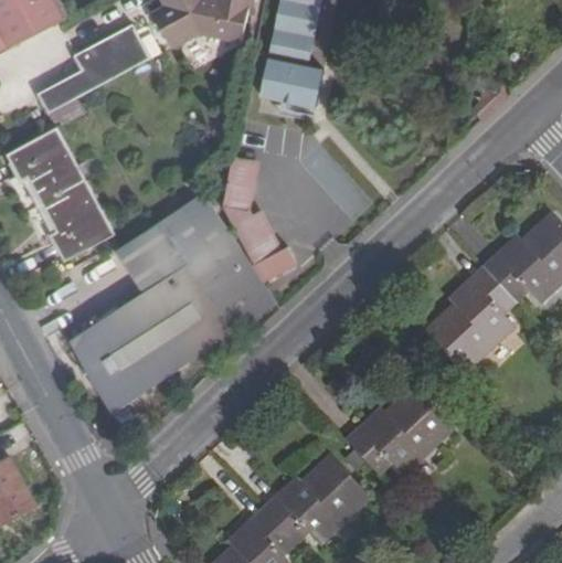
[(0,44),(1,43),(0,41),(0,19),(34,0),(0,0),(0,44)]
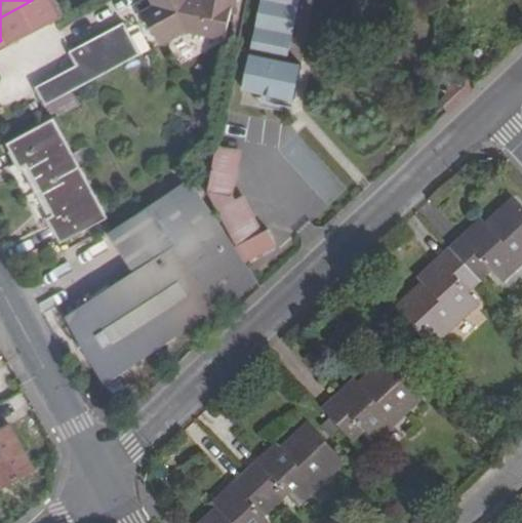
[(202,17),(227,23),(231,0),(165,0),(158,4),(172,33),(202,17)]
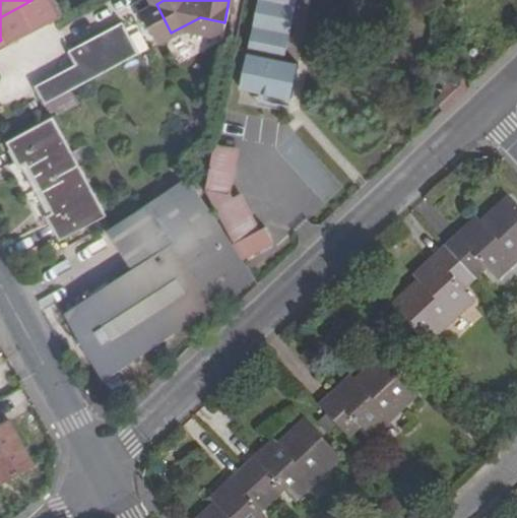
[(33,86),(42,103),(136,52),(122,27),(119,21),(65,51),(72,64),(33,86)]
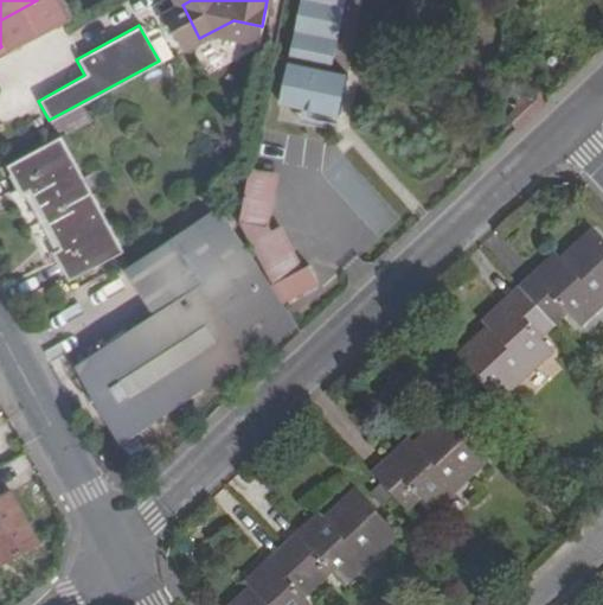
[(153,26),(142,32),(159,61),(168,55),(153,26)]
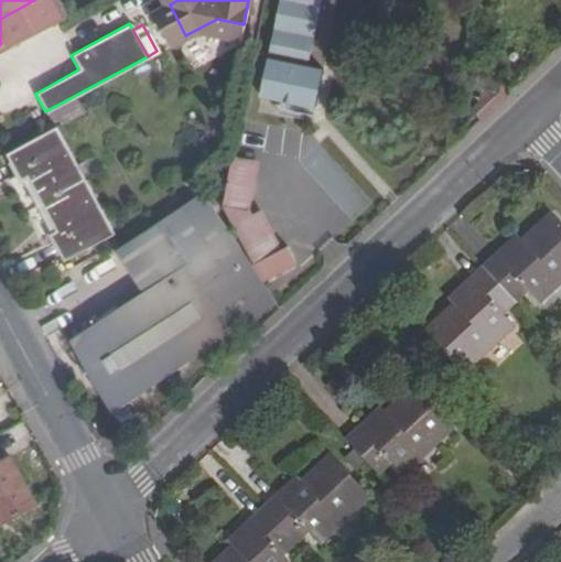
[(245,90),(233,155),(276,163),(294,64),(289,63),(292,47),(257,41),(254,56),(251,56),(245,90)]
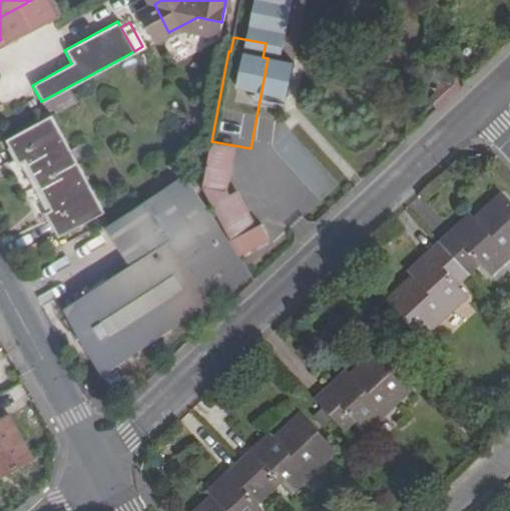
[(35,181),(73,161),(49,116),(3,140),(17,164),(24,160),(35,181)]
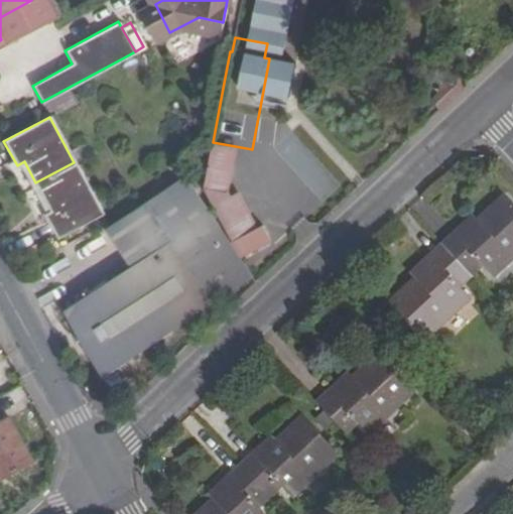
[(235,150),(212,146),(204,189),(217,214),(245,265),(269,241),(258,228),(255,231),(227,199),(224,201),(235,150)]
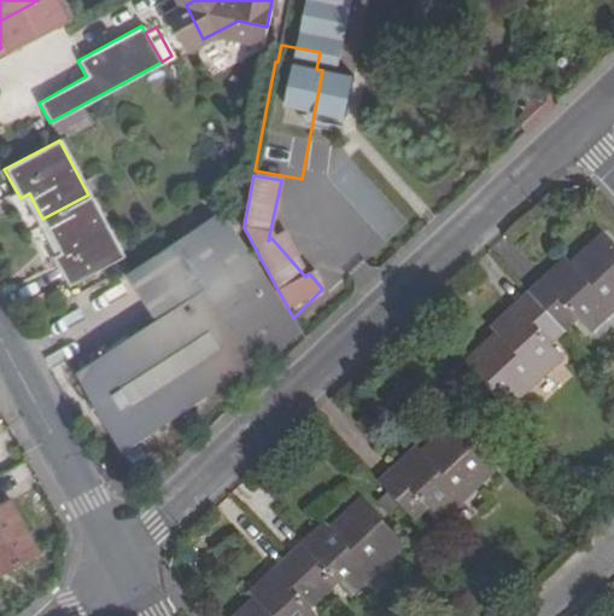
[(126,265),(88,195),(42,219),(64,259),(56,263),(71,292),(100,277),(126,265)]
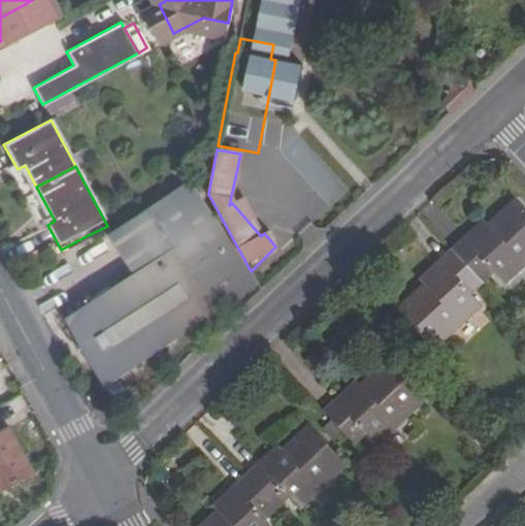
[(107,226),(86,236),(113,288),(134,274),(171,338),(254,283),(221,219),(208,194),(107,226)]
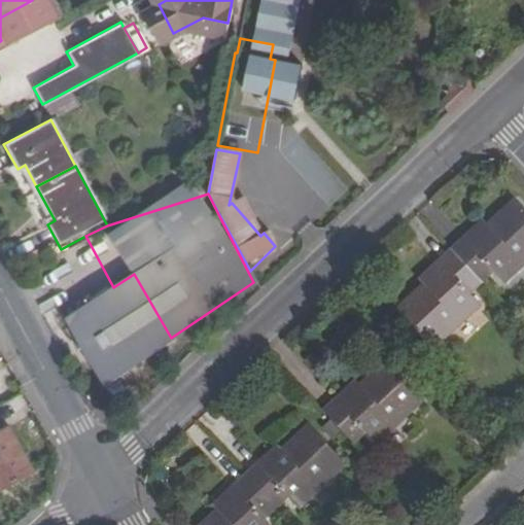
[(450,250),(479,281),(489,273),(499,284),(523,260),(523,214),(511,200),(467,241),(463,237),(450,250)]
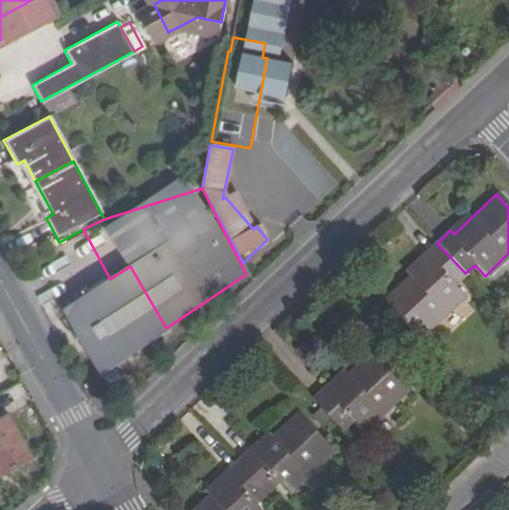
[(465,273),(437,243),(427,252),(430,256),(384,301),(419,338),(465,295),(455,283),(465,273)]
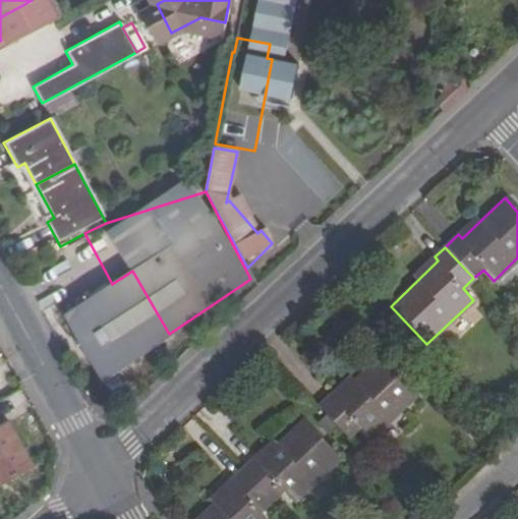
[(132,271),(112,284),(65,313),(82,347),(102,379),(169,334),(132,271)]
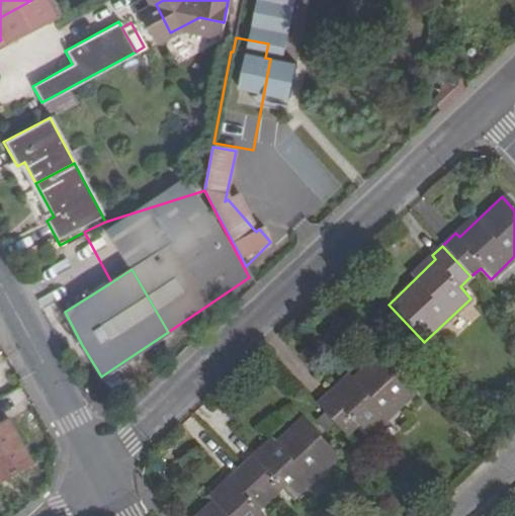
[(330,391),(316,404),(343,433),(356,421),(367,433),(414,390),(379,352),(334,396),(330,391)]
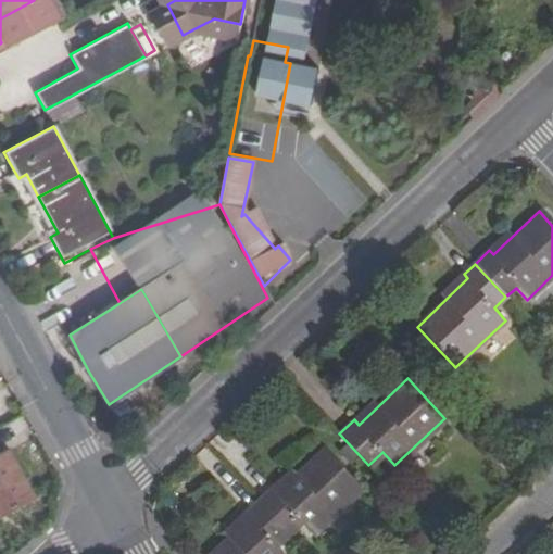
[(123,399),(111,406),(118,418),(129,411),(123,399)]
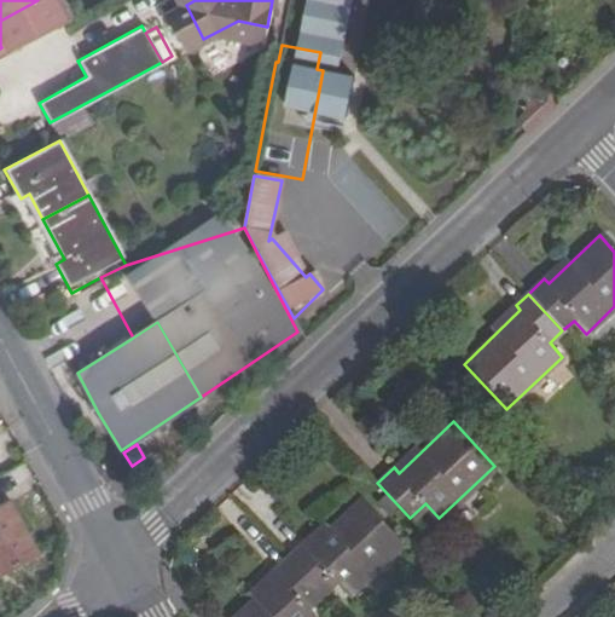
[(285,557),(319,594),(336,577),(347,589),(400,541),(363,499),(308,549),(301,542),(285,557)]
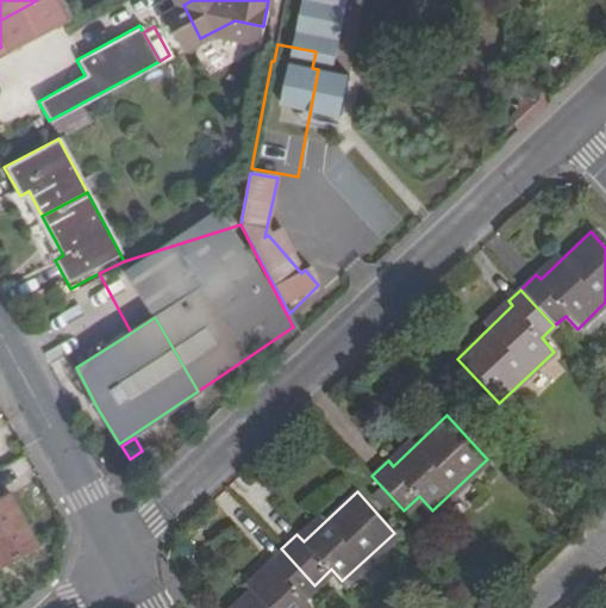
[(8,494),(0,498),(0,564),(36,545),(8,494)]
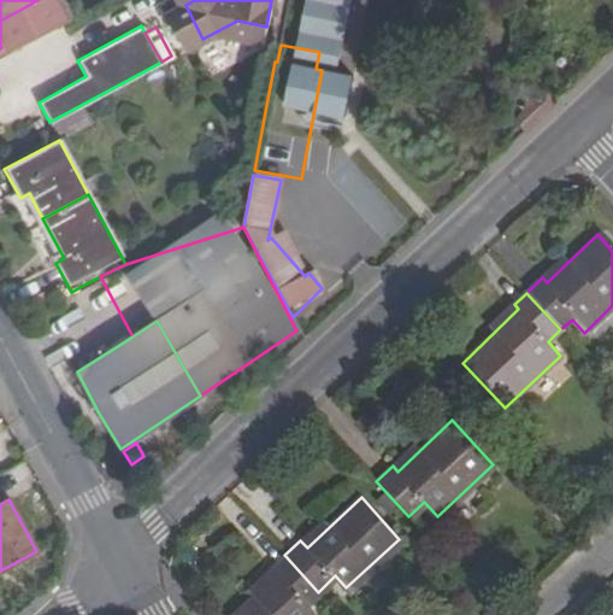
[(318,592),(284,555),(271,569),(278,577),(237,614),(316,614),(306,604),(318,592)]
